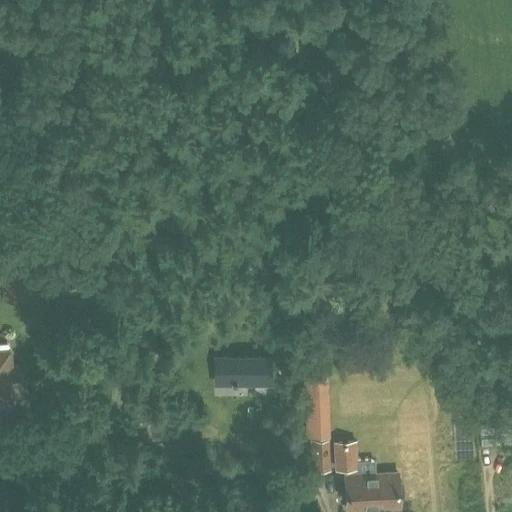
[(0,347),(0,400),(15,399),(14,386),(20,385),(19,381),(19,365),(18,363),(13,364),(12,347),(0,347)]
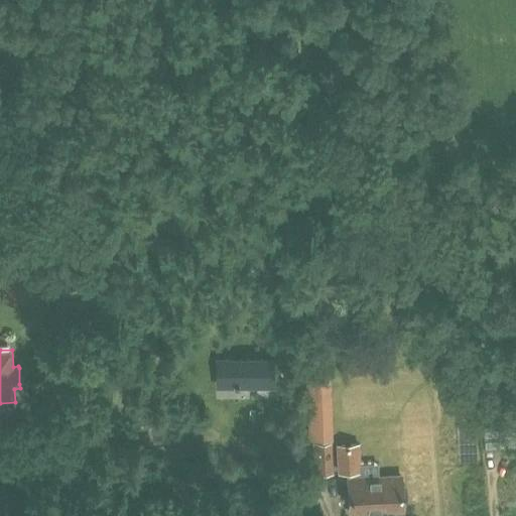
[(216,357),(216,388),(274,388),(274,357),(216,357)]
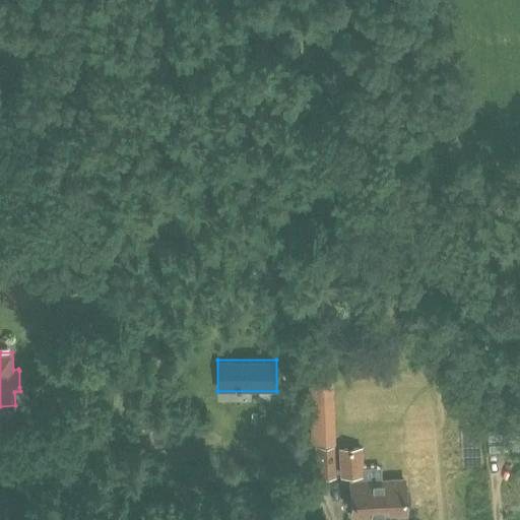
[(164,376),(148,376),(148,388),(164,388),(164,376)]
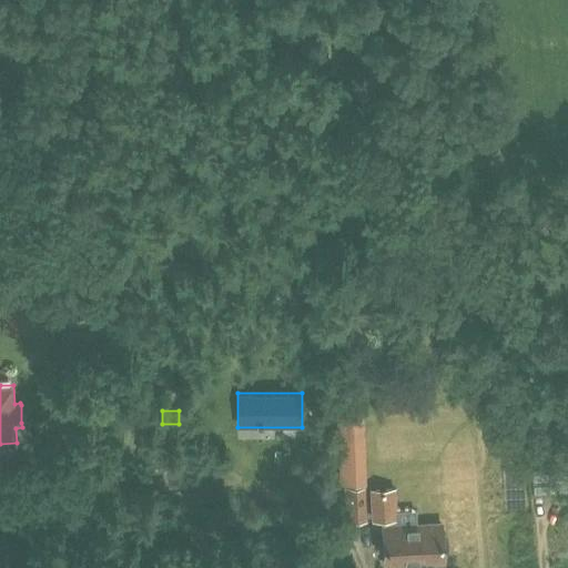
[(335,415),(336,434),(363,433),(363,414),(335,415)]
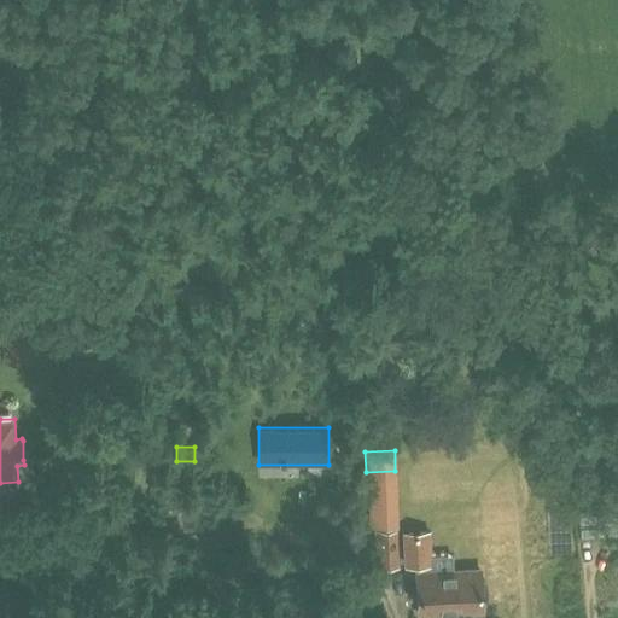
[(367,483),(371,569),(400,567),(397,528),(392,528),(391,506),(390,481),(367,483)]
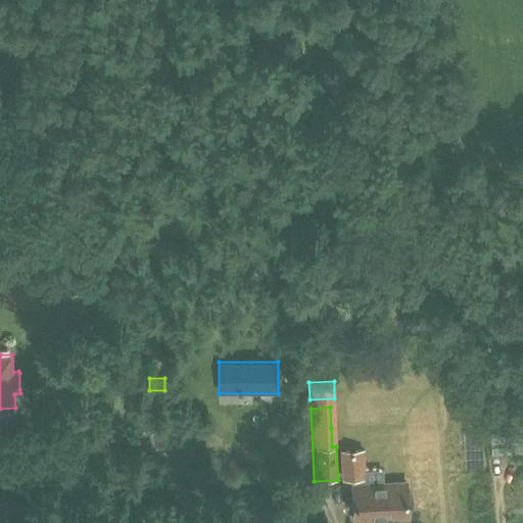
[(522,430),(491,433),(493,458),(513,456),(512,448),(517,448),(517,456),(522,455),(522,430)]
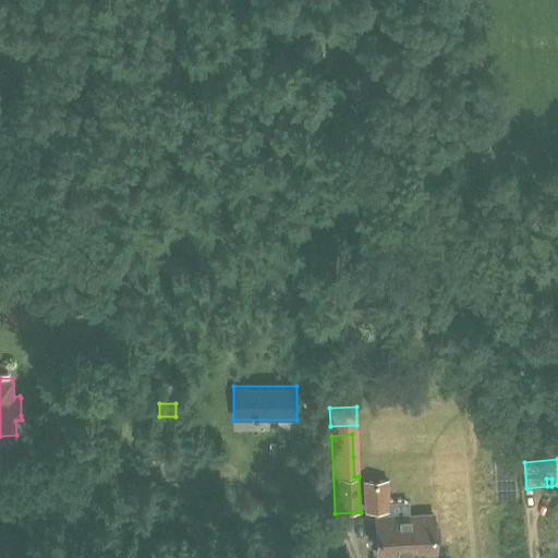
[(390,480),(368,481),(370,510),(380,510),(381,555),(438,552),(436,516),(392,517),(390,480)]
